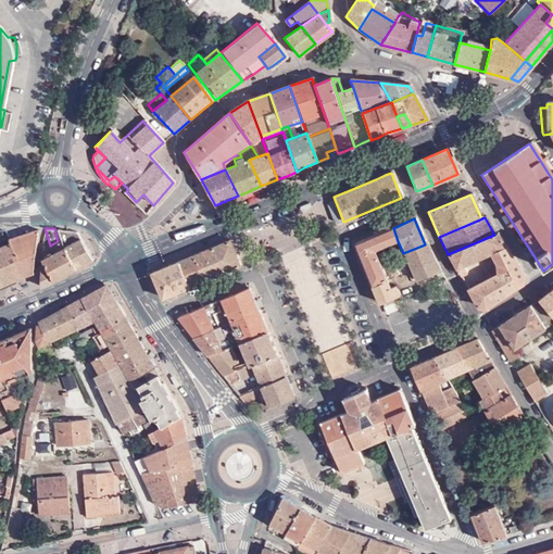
[(62,250),(74,271),(89,262),(71,228),(54,228),(58,241),(59,241),(62,250)]
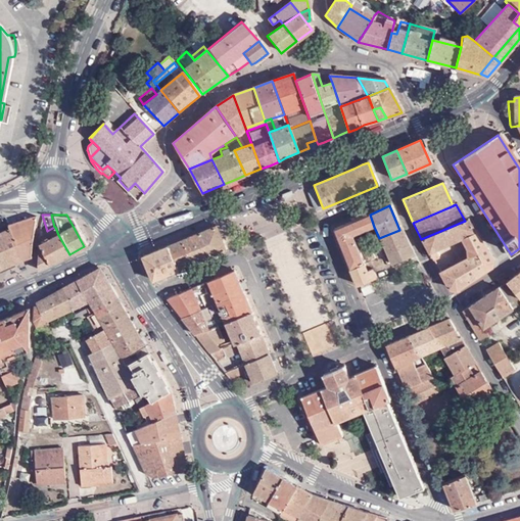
[(332,230),(349,271),(362,266),(351,237),(374,227),(370,215),(332,230)]
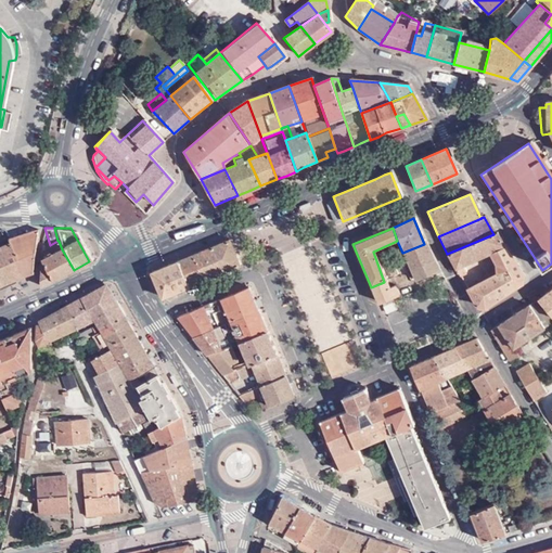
[(35,232),(5,241),(8,246),(0,248),(0,285),(30,273),(35,232)]
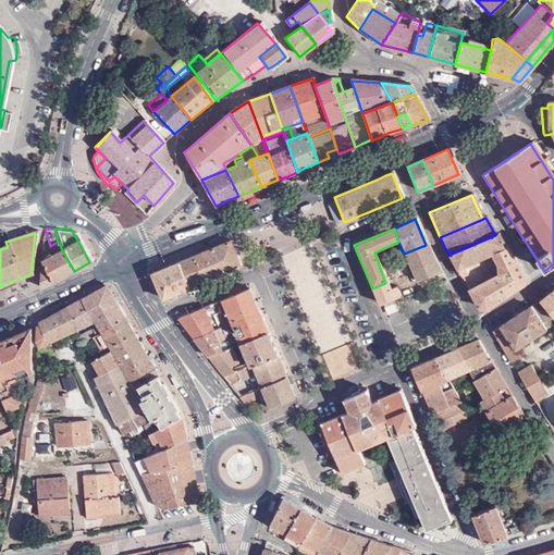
[(497,235),(495,235),(448,255),(459,276),(467,273),(464,267),(491,256),(490,255),(505,247),(497,235)]
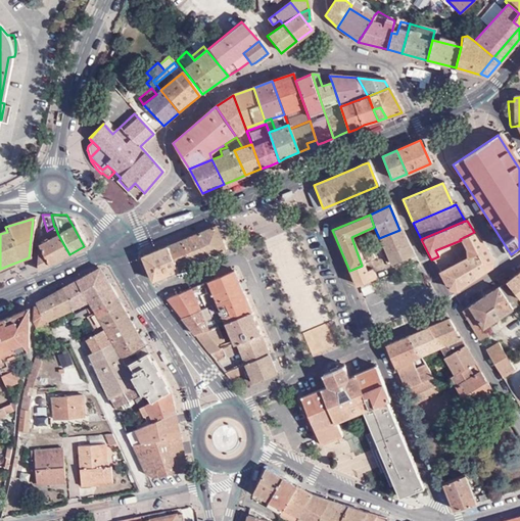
[(216,226),(167,247),(176,271),(225,250),(216,226)]
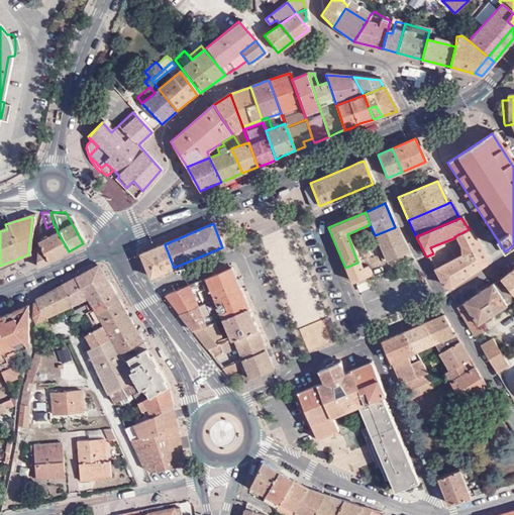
[(36,234),(35,244),(37,243),(58,232),(55,224),(46,228),(36,234)]
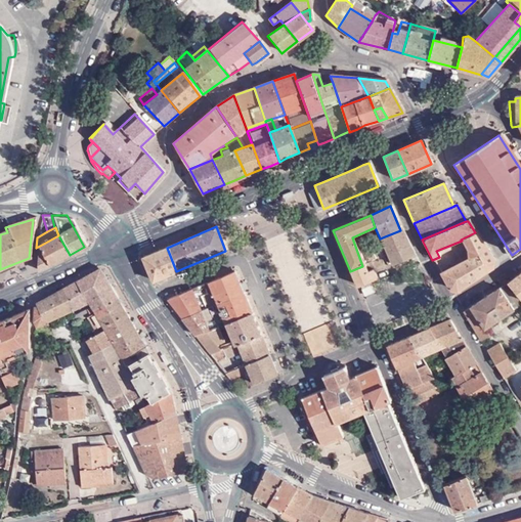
[(407,246),(400,230),(380,238),(391,265),(413,256),(407,246)]
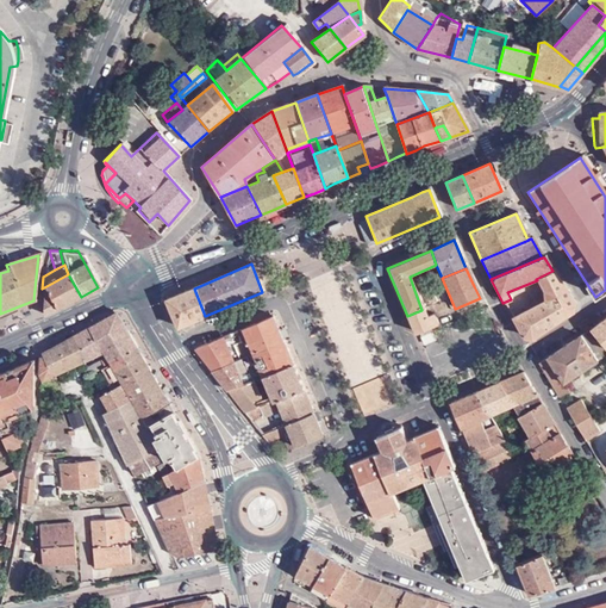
[(574,304),(553,271),(536,279),(537,280),(541,286),(543,290),(543,296),(542,303),(511,317),(525,342),(573,312),(574,304)]
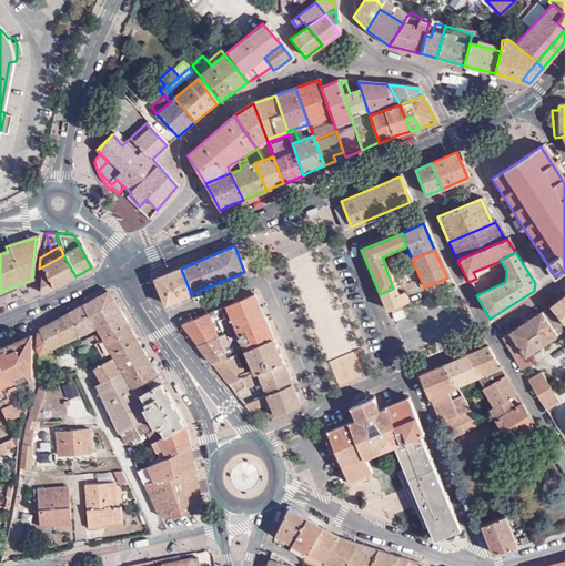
[(41,268),(52,289),(61,283),(74,276),(76,276),(63,255),(41,268)]
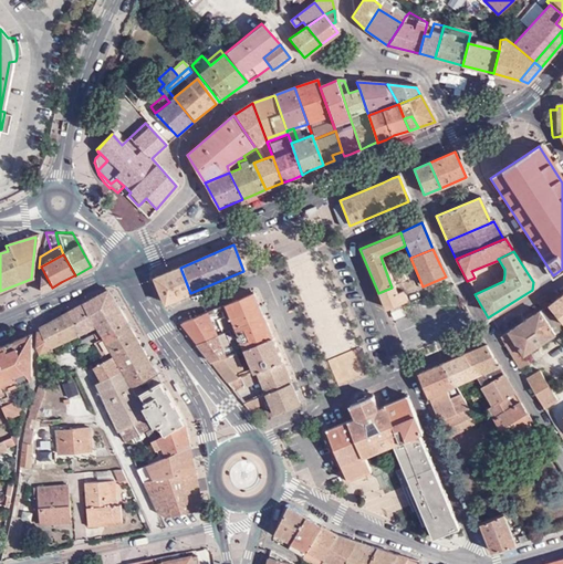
[(39,293),(52,288),(41,267),(39,268),(39,293)]
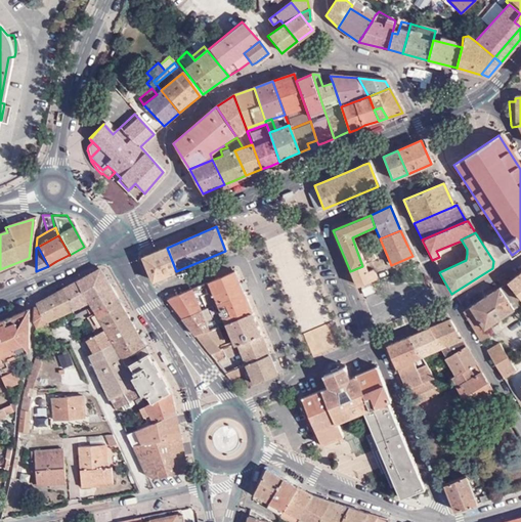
[(176,271),(167,248),(142,259),(152,283),(176,271)]
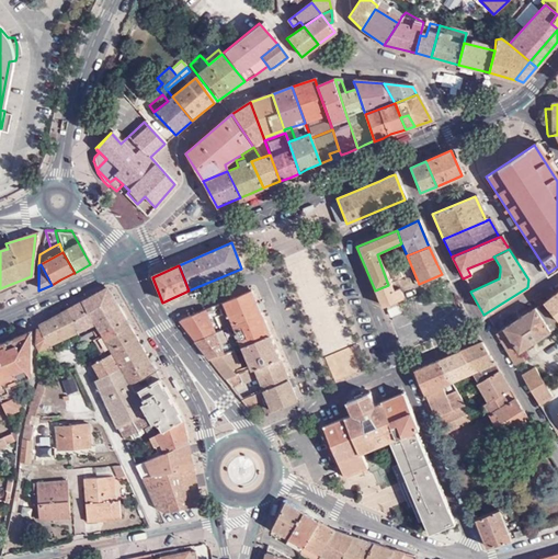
[(395,282),(389,285),(393,294),(399,292),(395,282)]
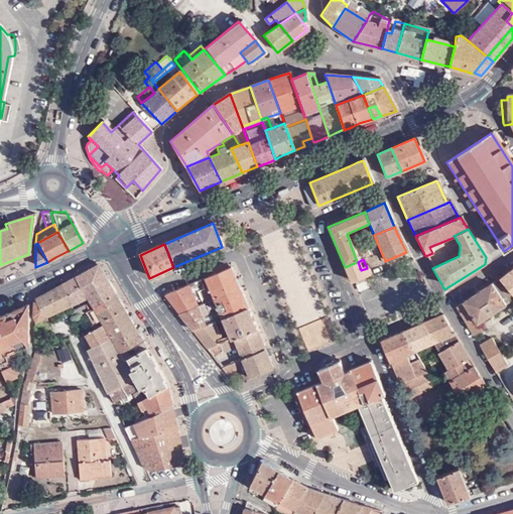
[(357,262),(345,267),(350,282),(370,275),(367,268),(361,270),(358,262),(357,262)]
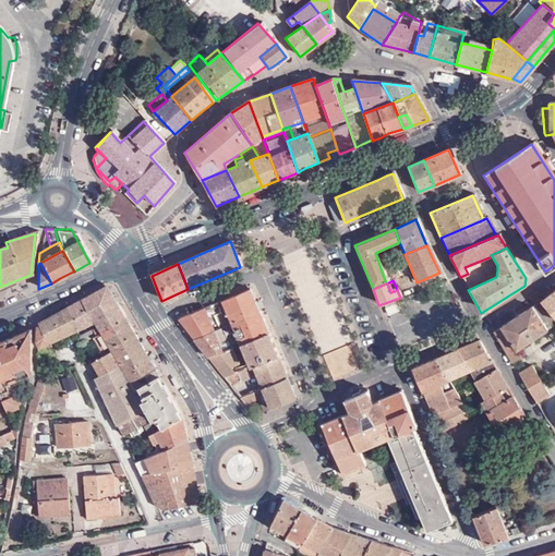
[(106,288),(63,309),(74,329),(93,321),(95,327),(92,329),(94,335),(100,331),(124,321),(106,288)]
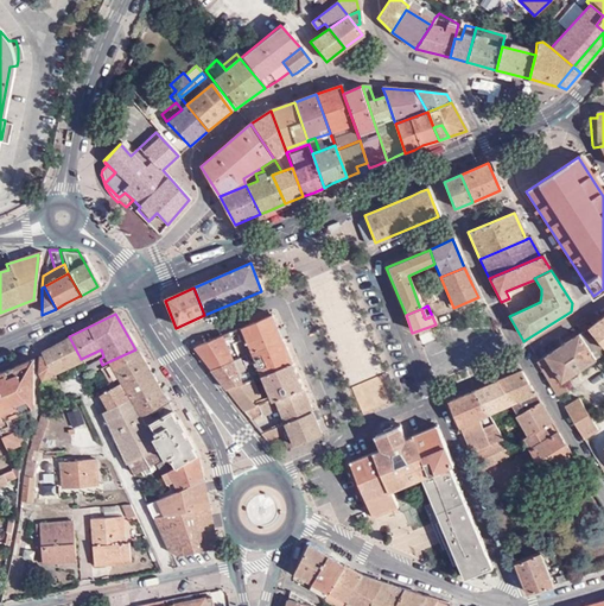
[(239,341),(245,355),(281,340),(271,315),(240,329),(245,339),(239,341)]
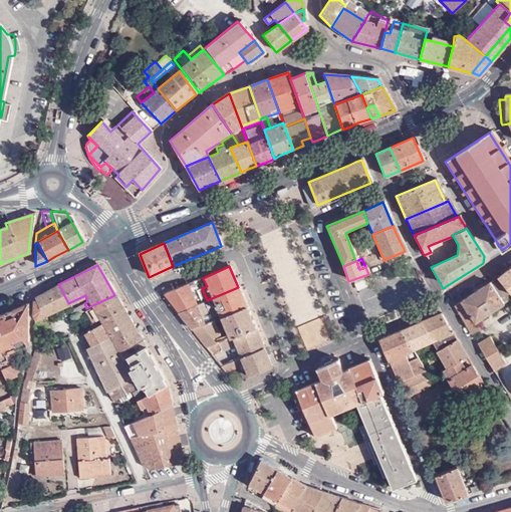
[(368,274),(348,281),(349,283),(359,278),(360,281),(369,278),(368,274)]
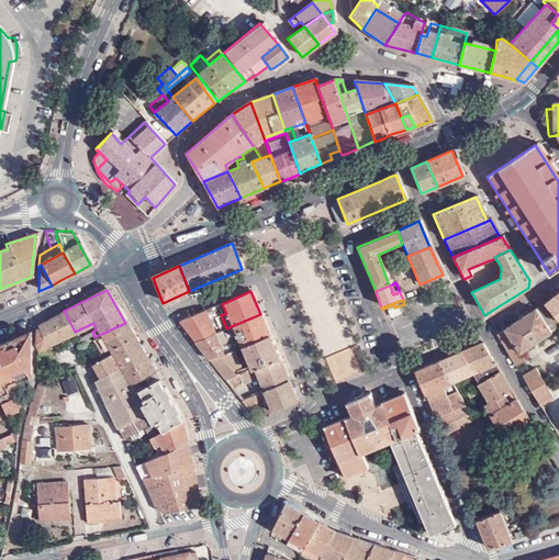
[(558,310),(550,300),(541,305),(558,324),(558,322),(558,310)]
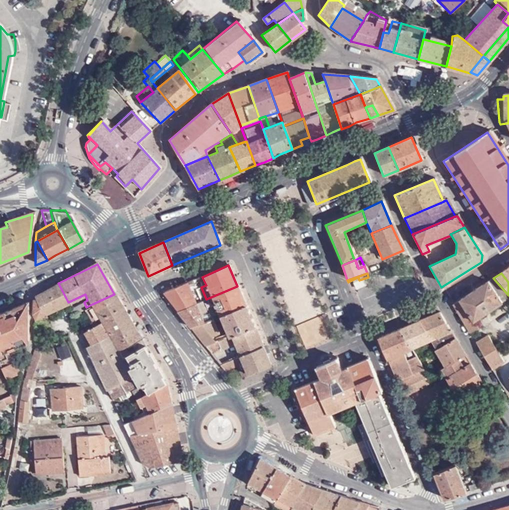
[(508,298),(491,278),(457,300),(450,305),(467,334),(474,330),(471,322),(508,298)]
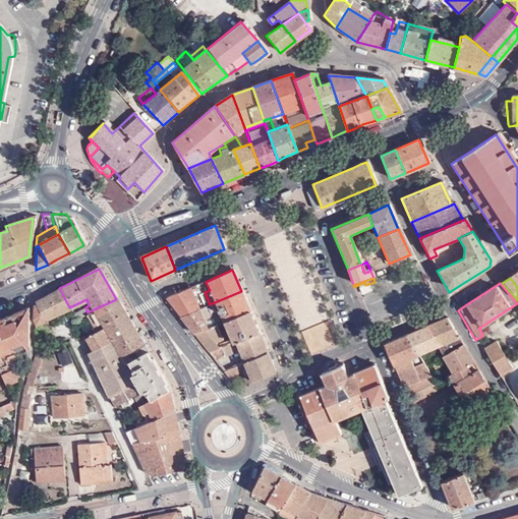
[(166,299),(179,318),(210,304),(205,292),(200,284),(166,299)]
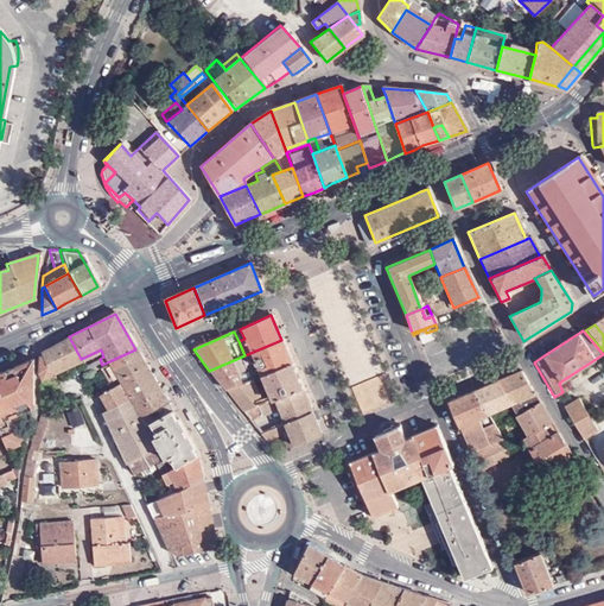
[(39,352),(39,396),(46,396),(48,396),(48,377),(52,374),(77,361),(81,359),(69,336),(39,352)]
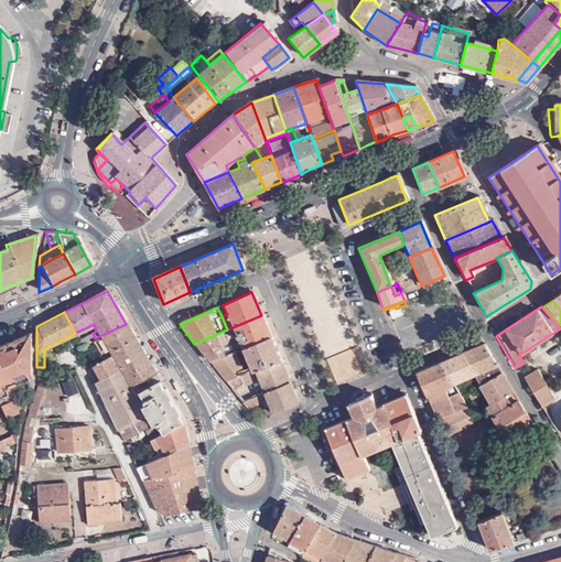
[(241,349),(270,337),(261,315),(227,330),(194,344),(209,364),(228,356),(241,349)]
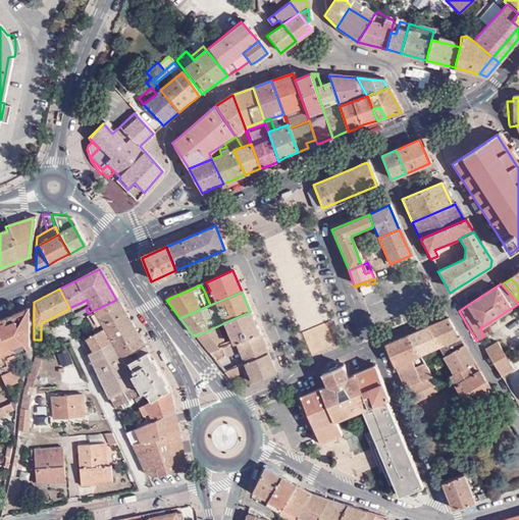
[(124,314),(116,300),(94,310),(101,325),(124,314)]
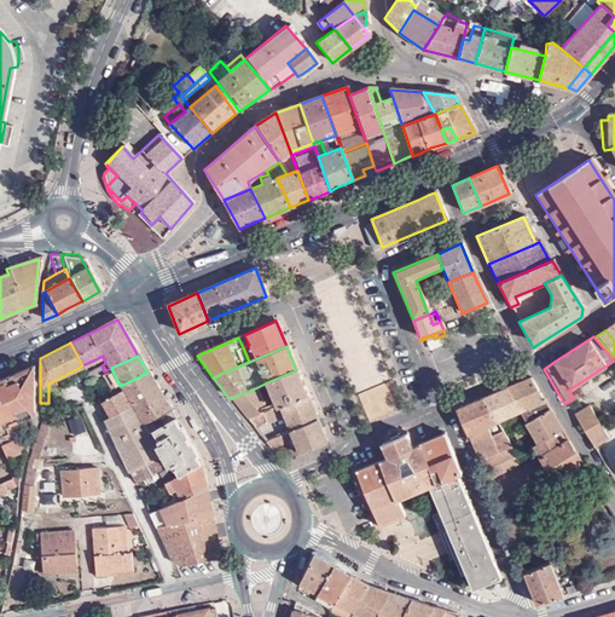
[(32,416),(32,365),(0,380),(0,449),(5,460),(22,454),(11,425),(32,416)]
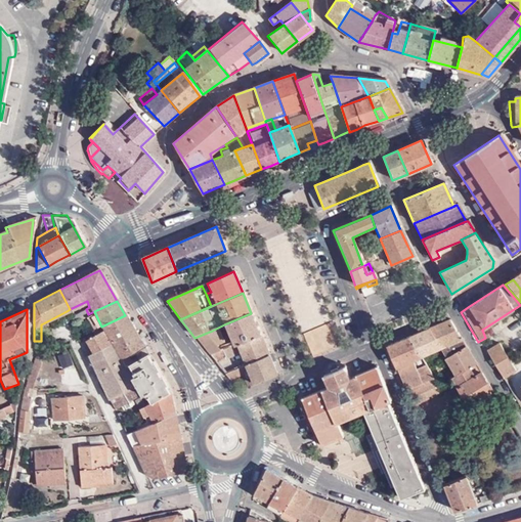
[(224,324),(233,346),(259,335),(255,323),(251,313),(224,324)]
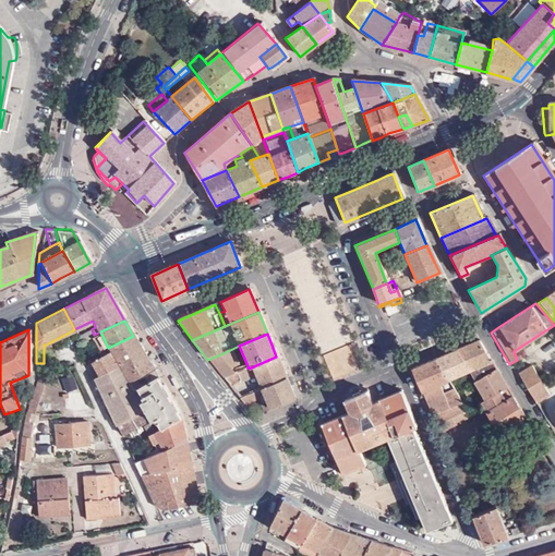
[(135,382),(154,373),(133,336),(108,348),(109,350),(89,362),(95,373),(91,375),(93,379),(120,365),(130,385),(135,382)]
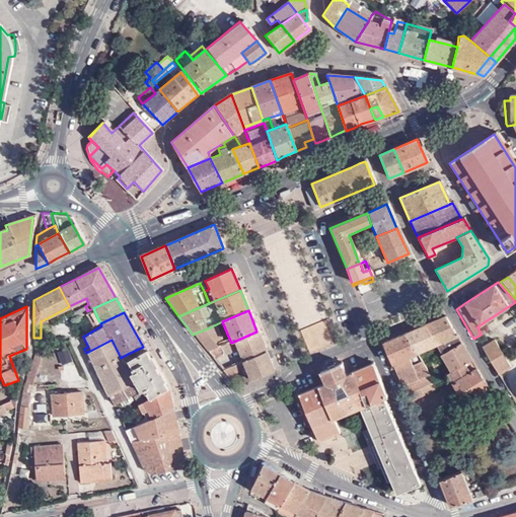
[(443,317),(422,324),(434,345),(440,355),(458,344),(443,317)]
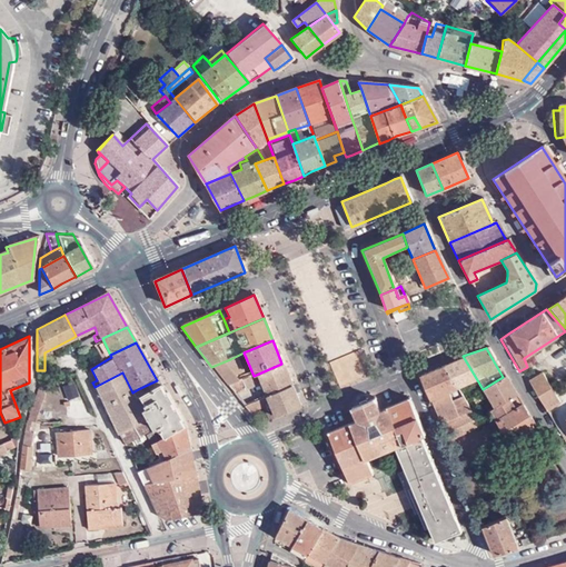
[(463,356),(442,365),(454,387),(476,378),(463,356)]
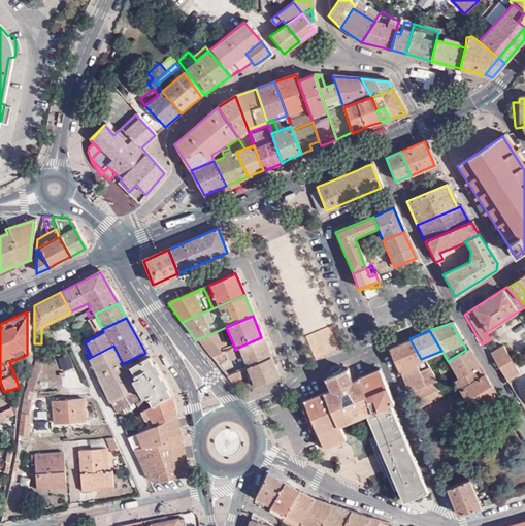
[(196,340),(207,355),(219,351),(219,350),(221,348),(214,333),(196,340)]
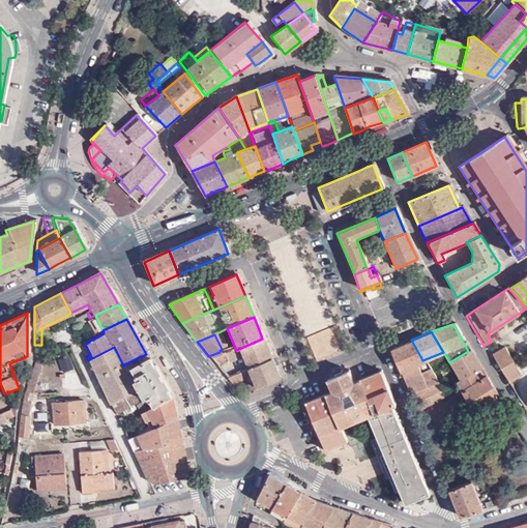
[(241,358),(246,371),(270,359),(266,349),(262,339),(236,350),(223,356),(211,360),(217,370),(241,358)]
